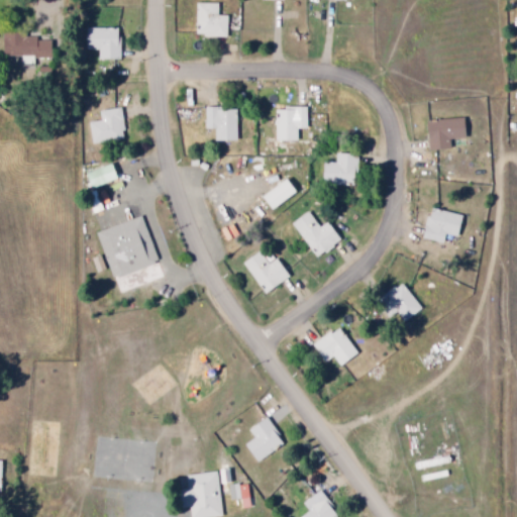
[(227,14),(219,14),(219,3),(196,3),(196,33),(204,33),(204,37),(227,37),(227,14)]
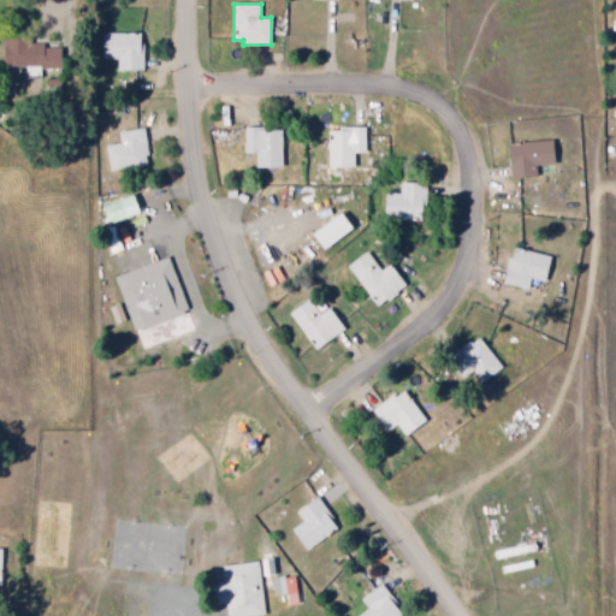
[(117,71),(143,71),(143,33),(104,34),(105,59),(117,59),(117,71)]
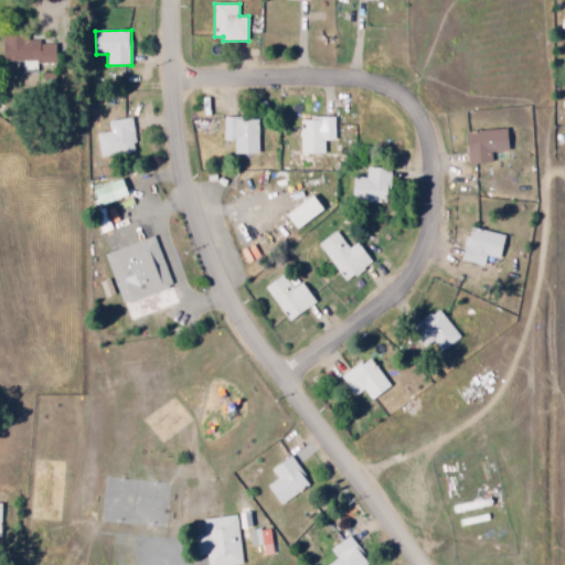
[(57,63),(56,44),(41,45),(40,36),(3,39),(4,65),(57,63)]
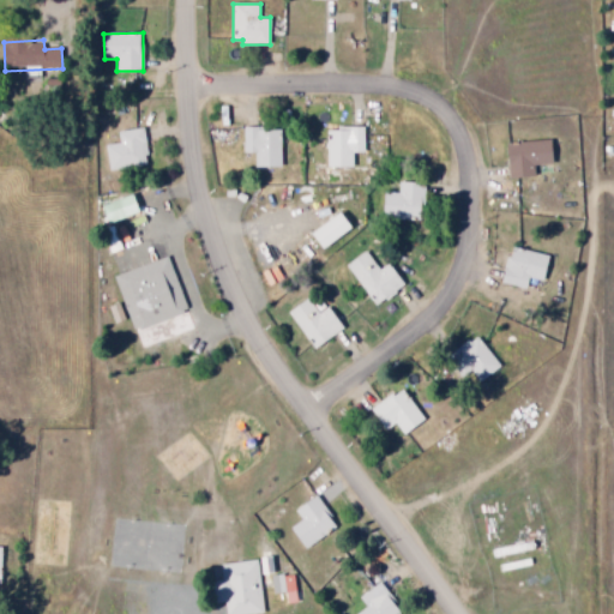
[(365,126),(336,127),(336,131),(325,131),(326,166),(353,166),(353,152),(365,152),(365,126)]
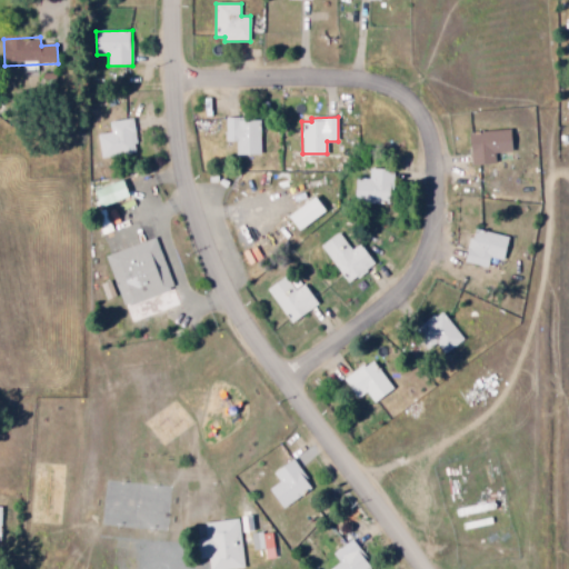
[(260,121),(247,121),(247,118),(225,118),(225,142),(236,142),(236,155),(260,155),(260,121)]
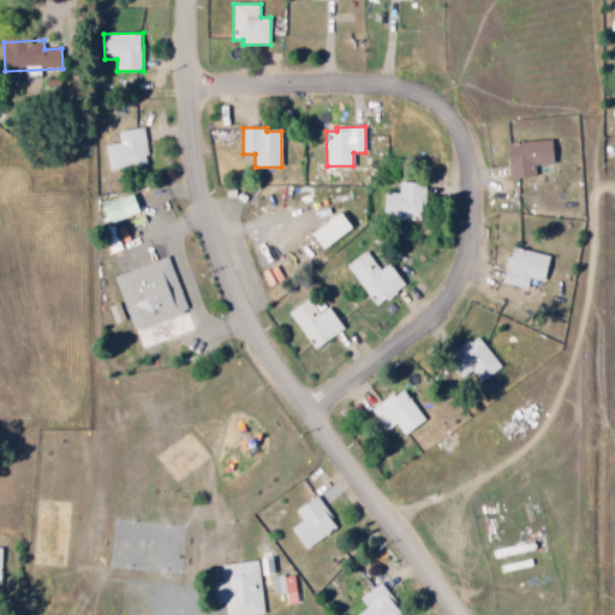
[(118,132),(119,144),(106,145),(108,169),(148,166),(144,130),(118,132)]
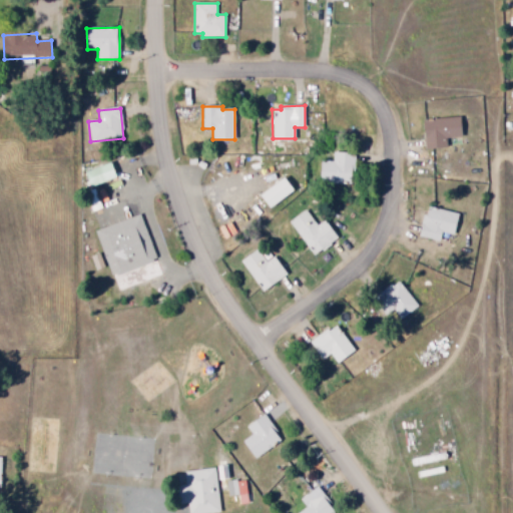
[(460,116),(421,121),(424,149),(447,146),(446,138),(462,136),(460,116)]
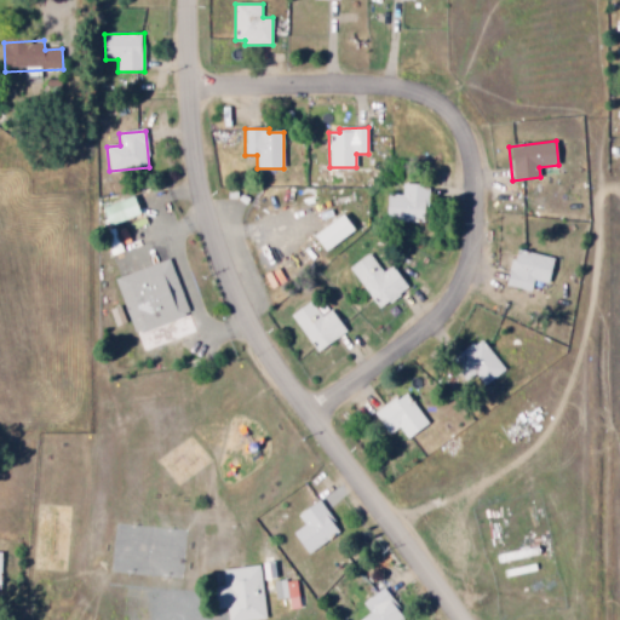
[(428,185),(402,185),(402,195),(386,194),(386,222),(426,223),(428,185)]
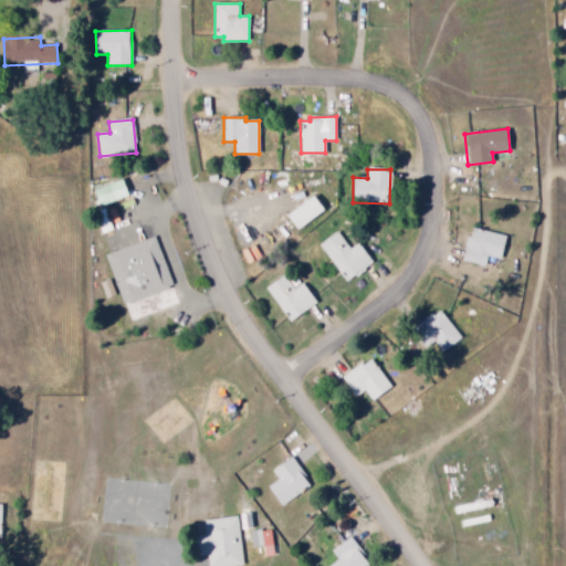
[(123,180),(128,195),(101,206),(95,191),(123,180)]
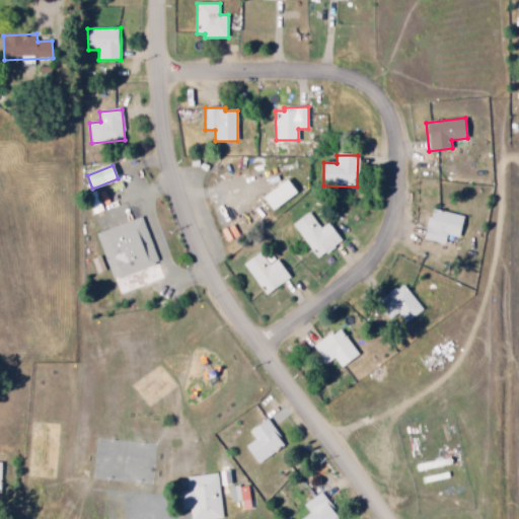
[(299,195),(291,180),(265,197),(273,210),(299,195)]
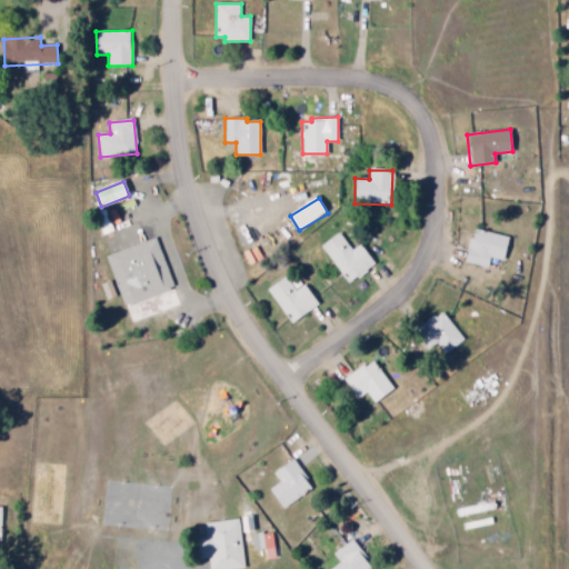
[(488,257),(503,261),(509,238),(477,230),(475,240),(471,239),(466,262),(482,266),(488,257)]
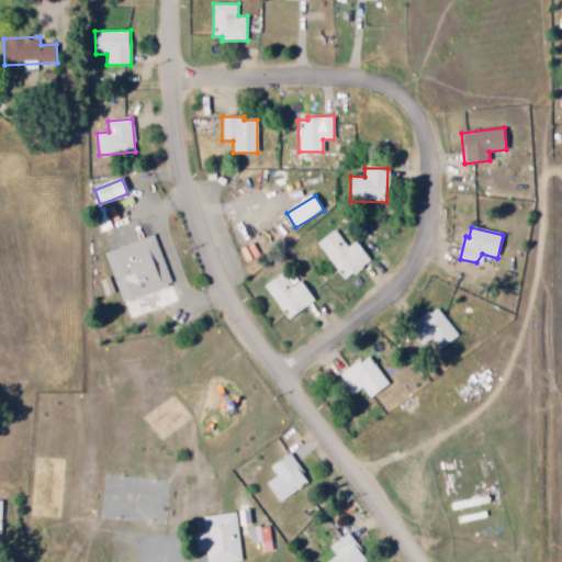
[(335,232),(317,245),(344,281),(371,262),(356,242),(347,248),(335,232)]
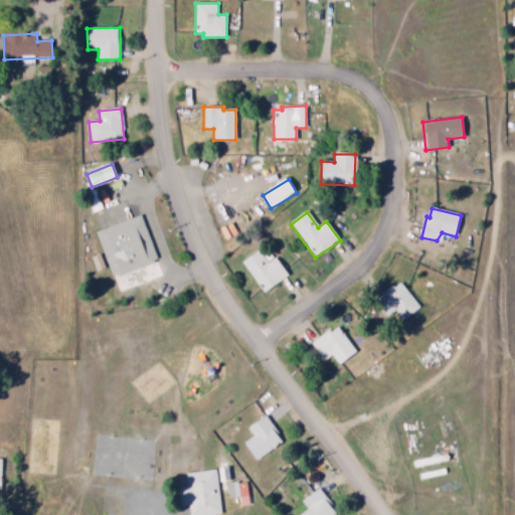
[(140,216),(96,234),(115,283),(160,265),(140,216)]
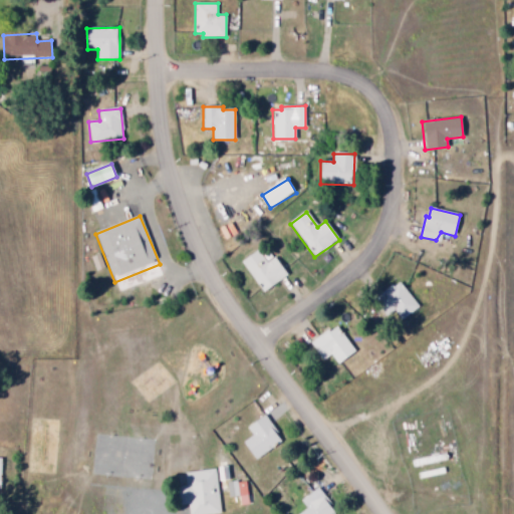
[(262,293),(241,262),(257,251),(266,263),(274,257),(287,275),(262,293)]
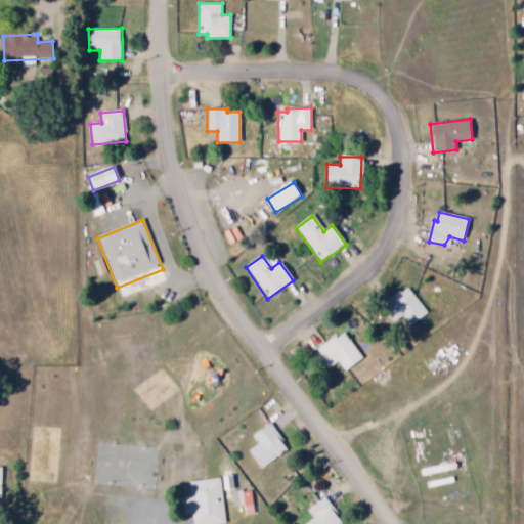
[(407,287),(427,312),(409,325),(390,301),(407,287)]
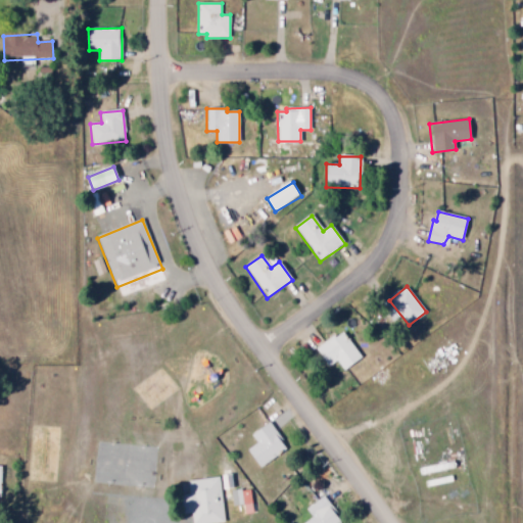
[(342,331),(317,348),(329,366),(336,361),(343,371),(362,358),(342,331)]
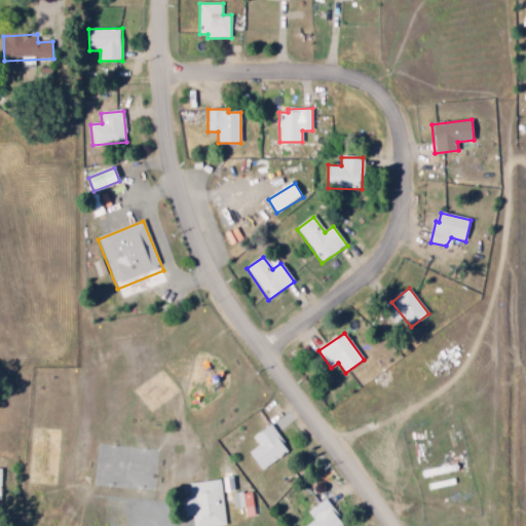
[(270,424),(289,451),(261,470),(250,453),(259,447),(253,437),(270,424)]
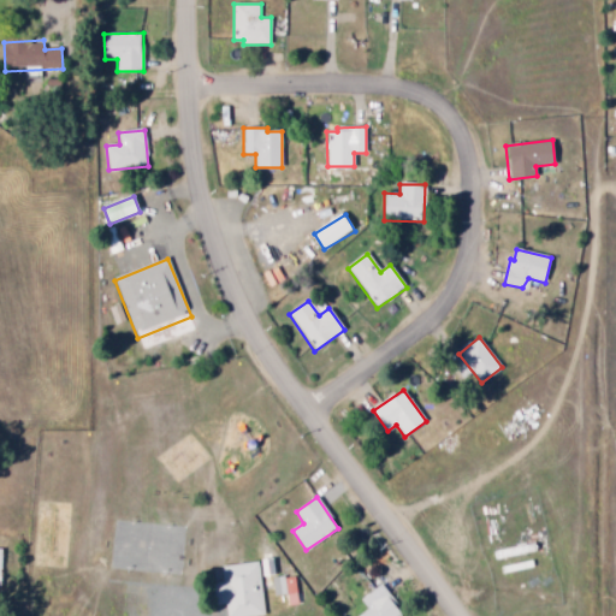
[(261,576),(276,575),(274,560),(260,561),(261,576)]
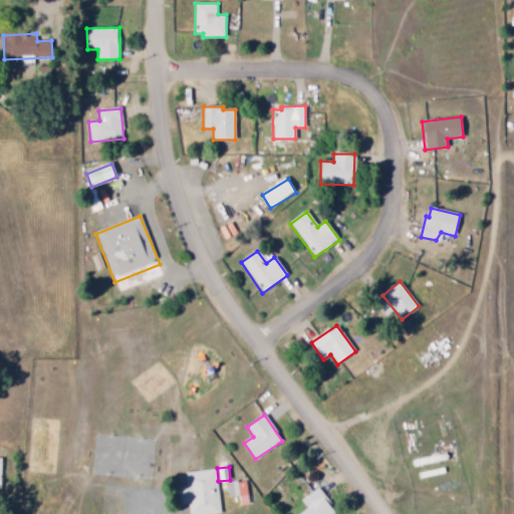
[(216,469),(185,473),(189,513),(213,513),(221,513),(216,469)]
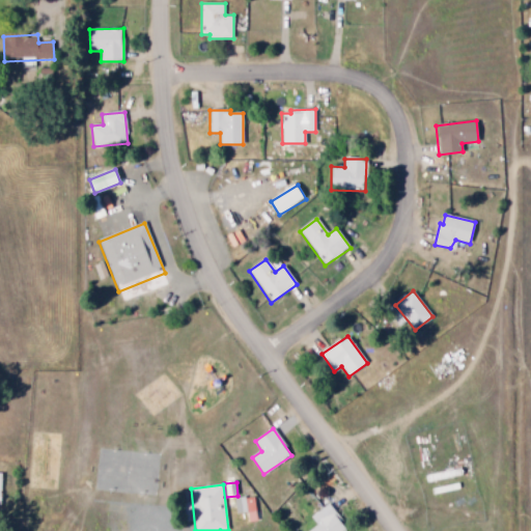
[(253,496),(234,500),(236,514),(248,512),(250,523),(258,521),(253,496)]
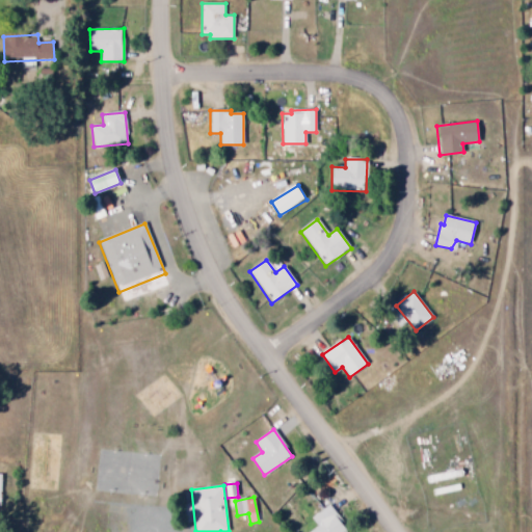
[(346,531),(348,531),(328,506),(312,519),(318,526),(310,531),(346,531)]
